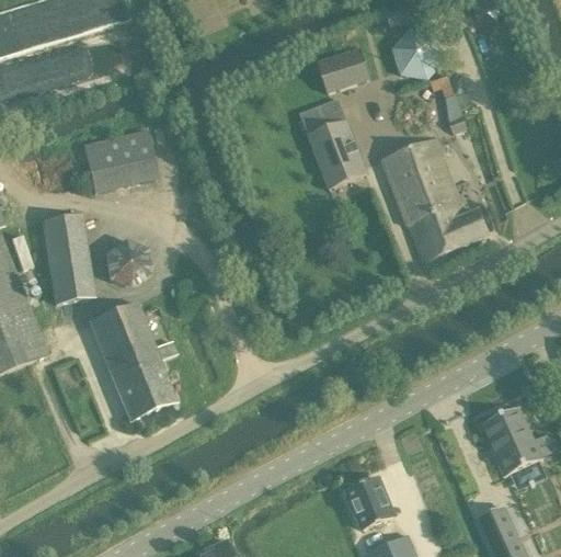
[(484,0),(489,11),(501,6),(499,0),(484,0)]
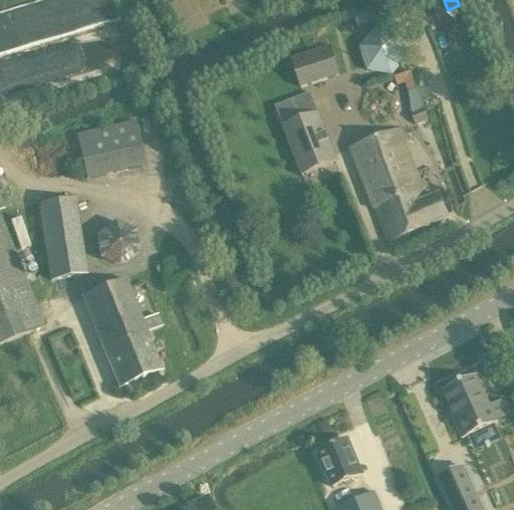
[(375,27),(359,45),(366,68),(391,73),(407,55),(399,32),(375,27)]
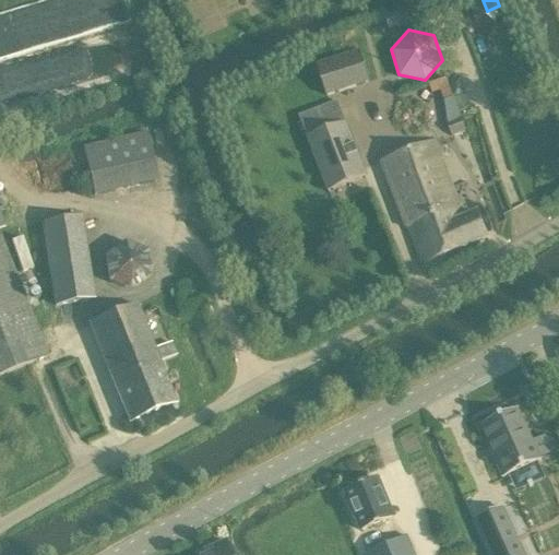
[(369,79),(358,48),(317,61),(328,93),(369,79)]
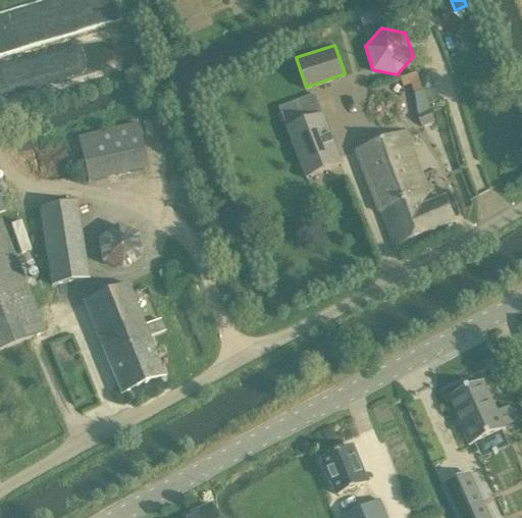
[(423,88),(417,69),(400,75),(403,85),(411,82),(414,91),(423,88)]
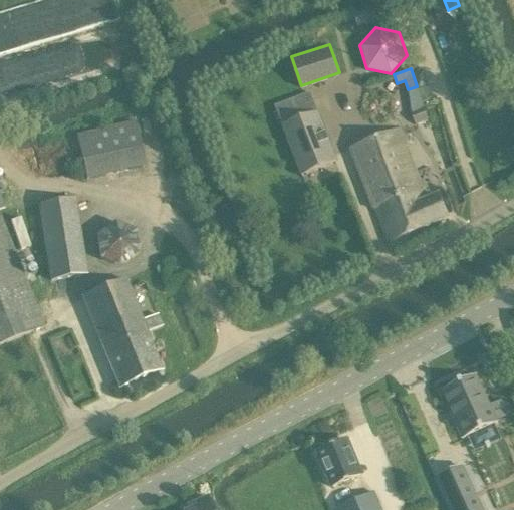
[(310,90),(301,93),(274,103),(301,173),(337,159),(310,90)]
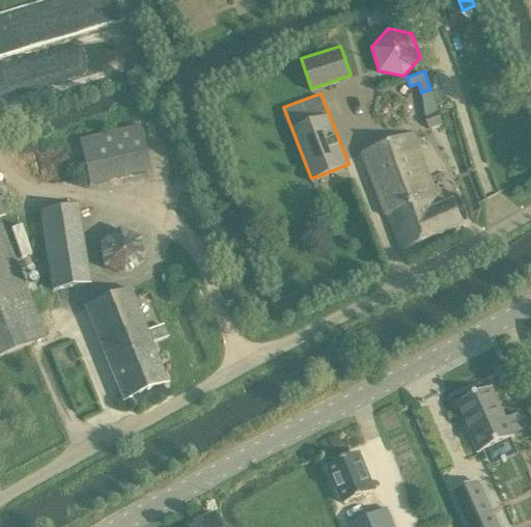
[(427,125),(440,120),(436,109),(423,113),(427,125)]
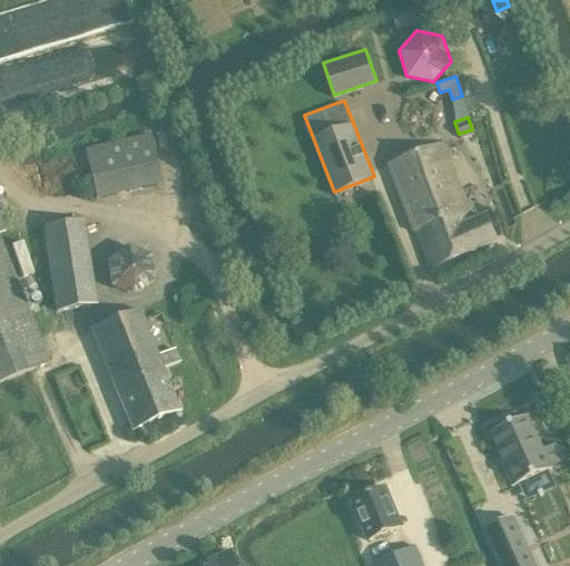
[(97,195),(161,181),(151,133),(134,136),(86,147),(97,195)]
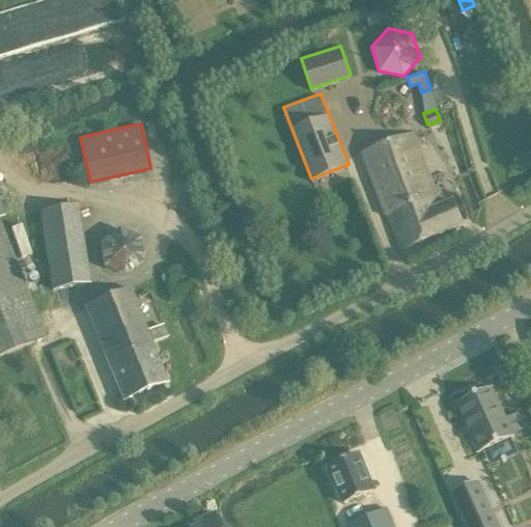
[(410,193),(430,185),(413,137),(418,135),(415,129),(360,150),(385,212),(413,200),(410,193)]
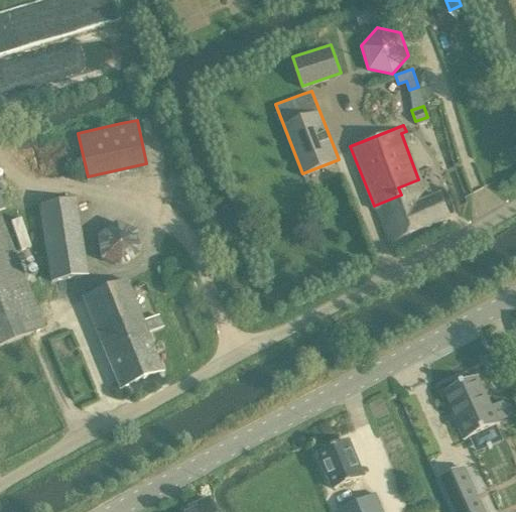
[(401,195),(374,206),(388,241),(447,218),(439,196),(425,201),(418,179),(398,187),(401,195)]
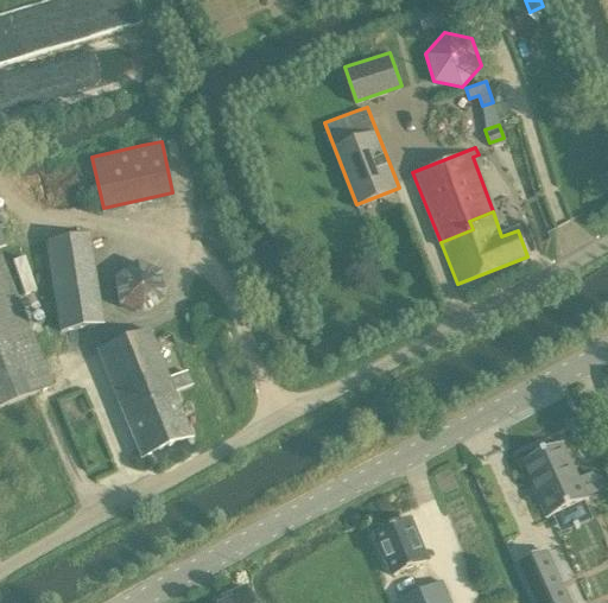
[(0,232),(0,401),(51,382),(0,251),(0,246),(5,245),(0,232)]
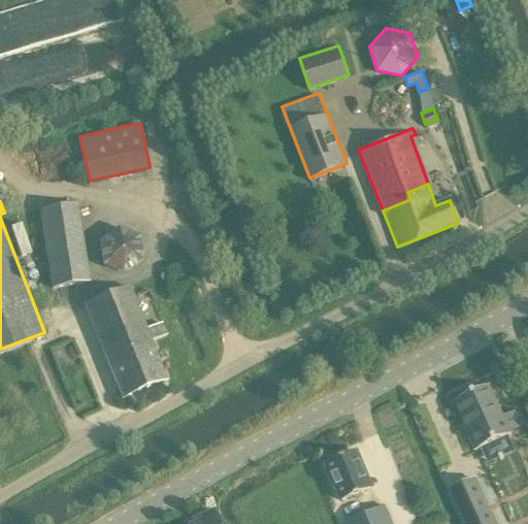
[(53,284),(90,279),(77,201),(40,206),(53,284)]
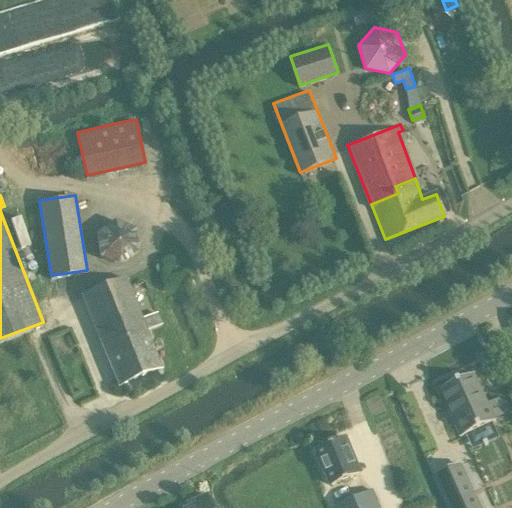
[(120,264),(139,250),(135,227),(114,218),(95,232),(98,255),(120,264)]
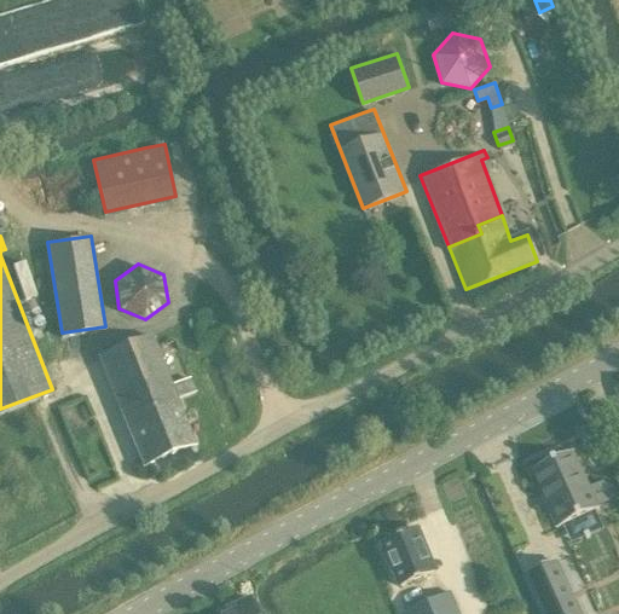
[(194,372),(192,372),(171,382),(151,332),(100,354),(144,463),(196,442),(178,397),(200,388),(194,372)]
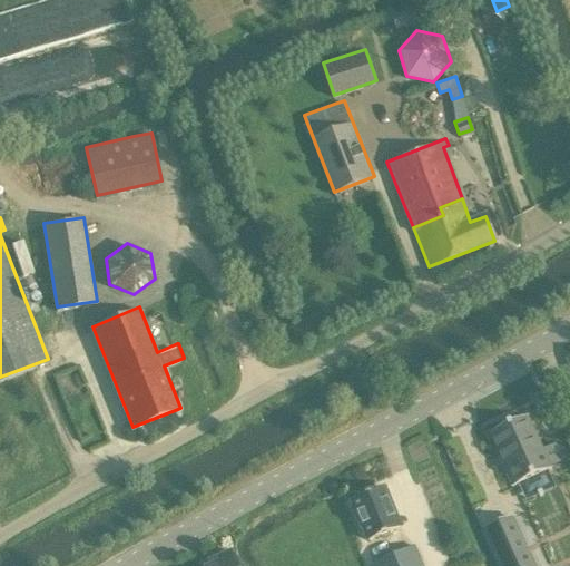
[(528,413),(491,430),(507,464),(503,465),(512,484),(521,480),(551,467),(551,465),(563,459),(554,441),(542,446),(528,413)]
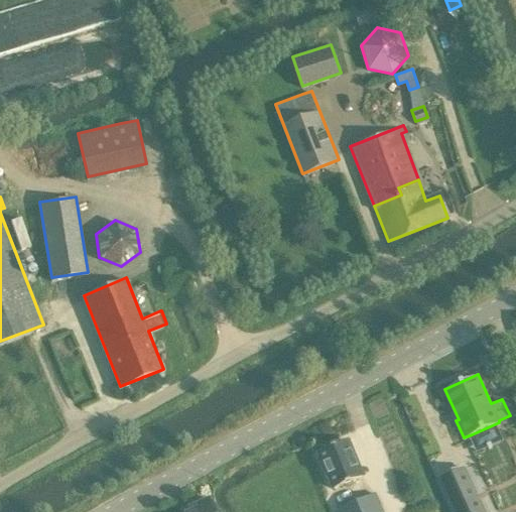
[(334,487),(361,476),(346,438),(317,450),(334,487)]
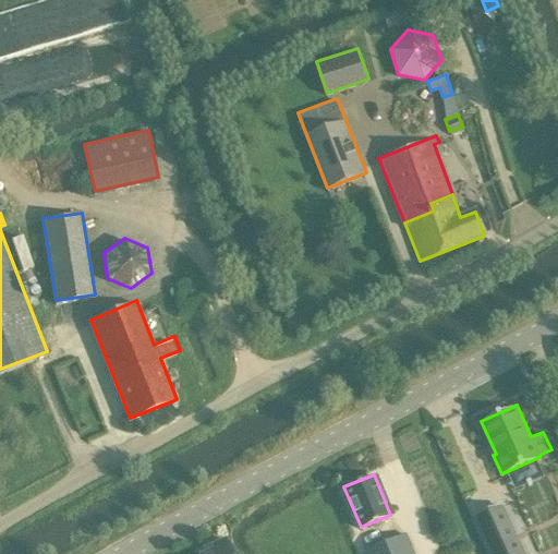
[(504,503),(476,515),(486,538),(493,553),(526,553),(513,525),(504,503)]
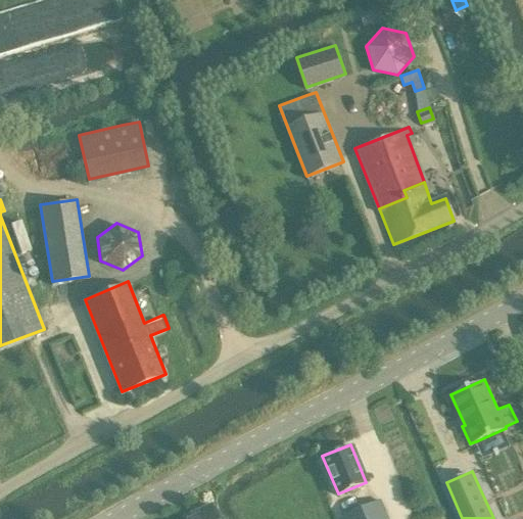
[(340,518),(387,518),(379,499),(339,515),(340,518)]
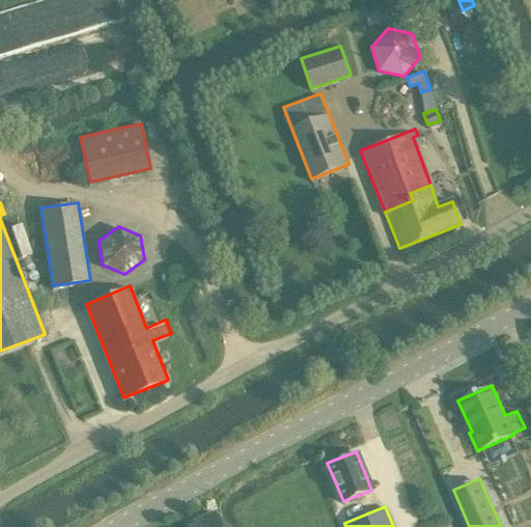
[(222,526),(215,510),(196,520),(198,523),(189,526),(222,526)]
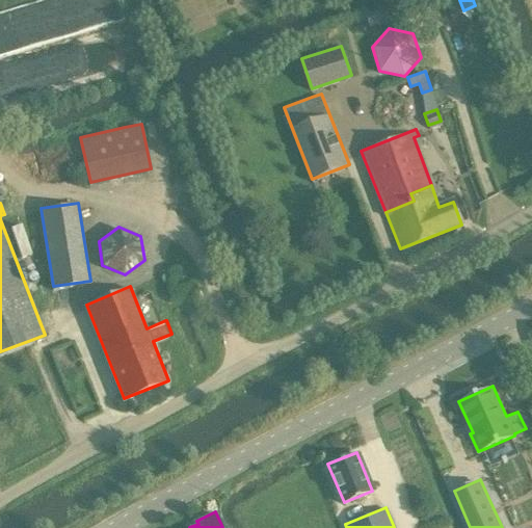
All buildings are outlined.
